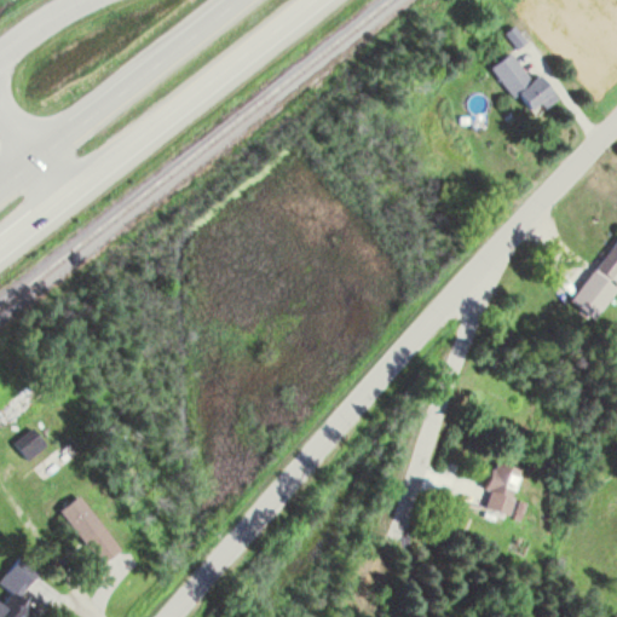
[(495,67),(534,119),(560,99),(542,75),(534,81),(512,53),(495,67)]
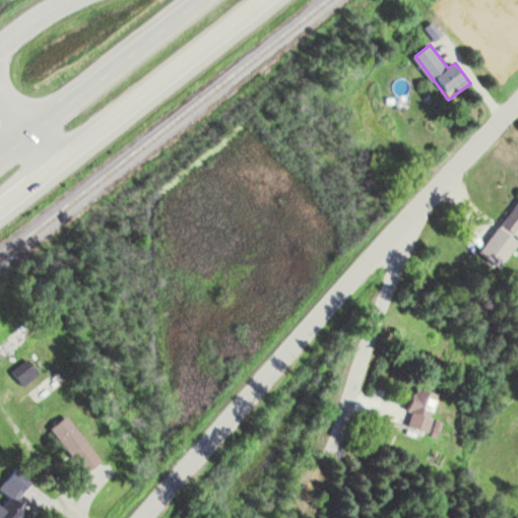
[(517,203),(481,250),(501,265),(517,242),(517,203)]
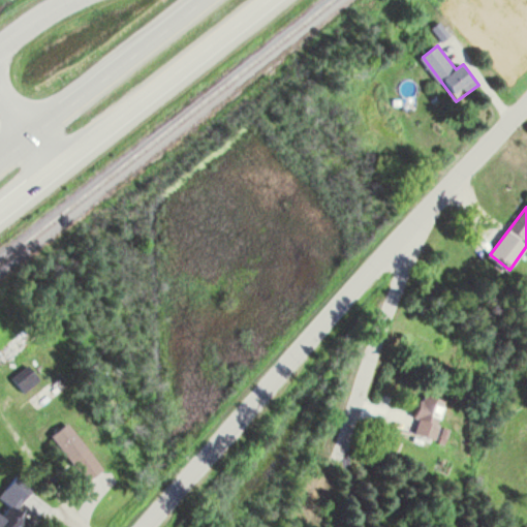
[(40,381),(33,371),(17,383),(24,394),(40,381)]
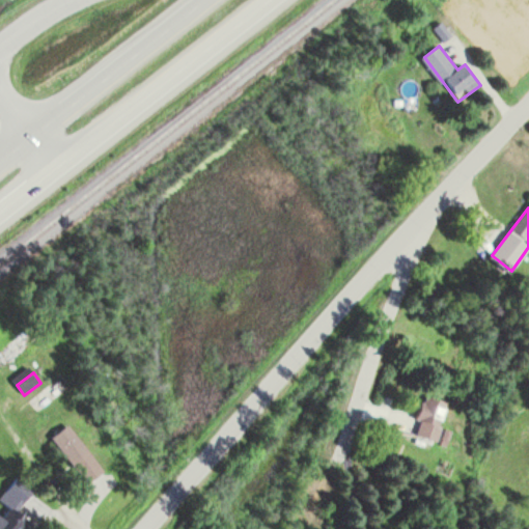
[(449,405),(425,396),(411,435),(435,443),(449,405)]
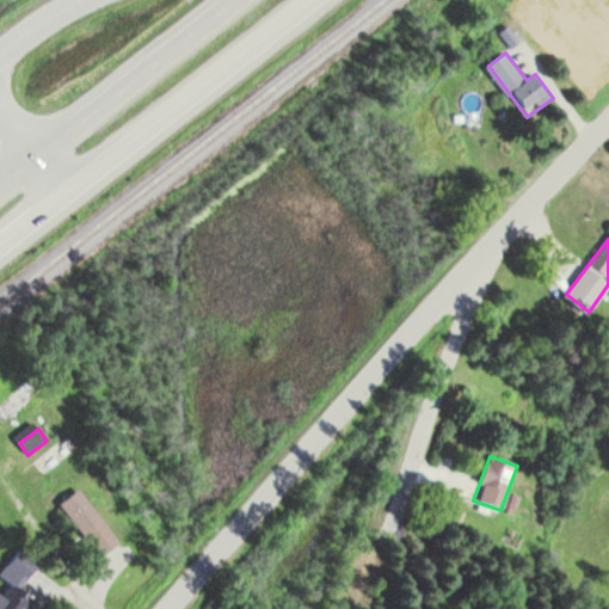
[(120,543),(79,490),(60,504),(99,558),(120,543)]
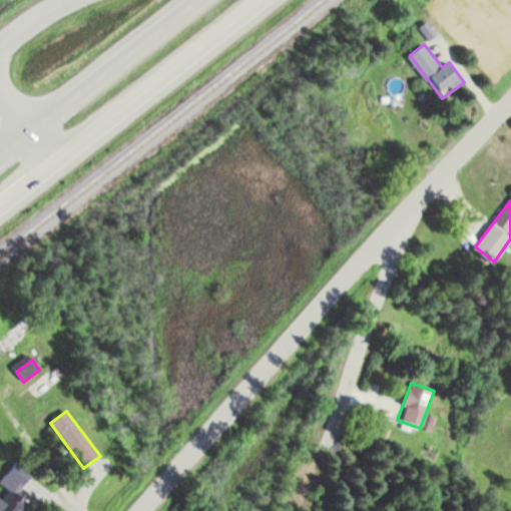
[(0,482),(0,483),(17,497),(7,510),(24,510),(31,503),(18,493),(32,476),(16,463),(0,482)]
